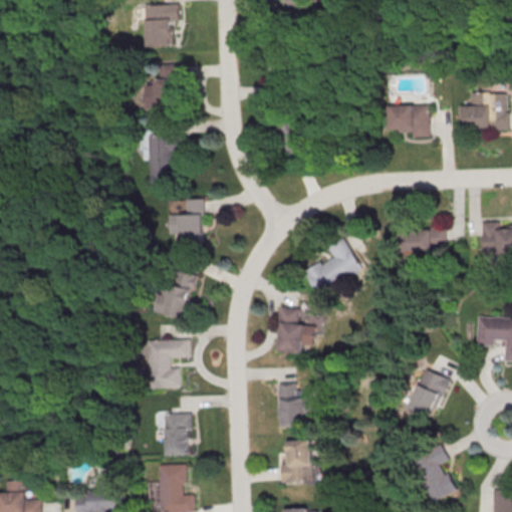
[(149,47),(179,46),(179,6),(149,6),(149,47)]
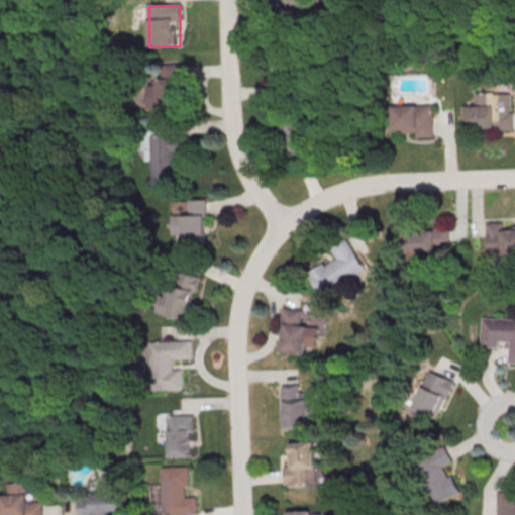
[(150,111),(181,111),(181,80),(157,80),(157,91),(150,91),(150,111)]
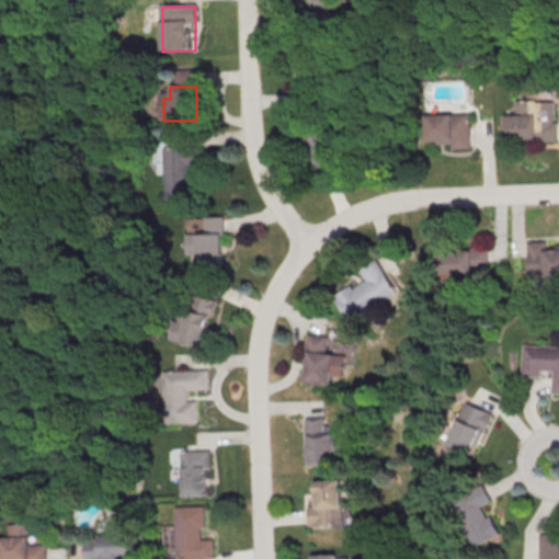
[(555,144),(555,102),(518,102),(518,114),(502,114),(502,144),(555,144)]
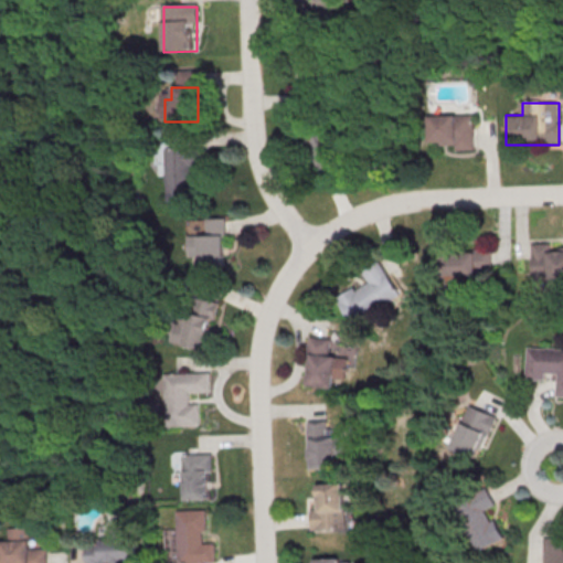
[(474,152),(474,116),(427,116),(427,142),(445,142),(445,153),(474,152)]
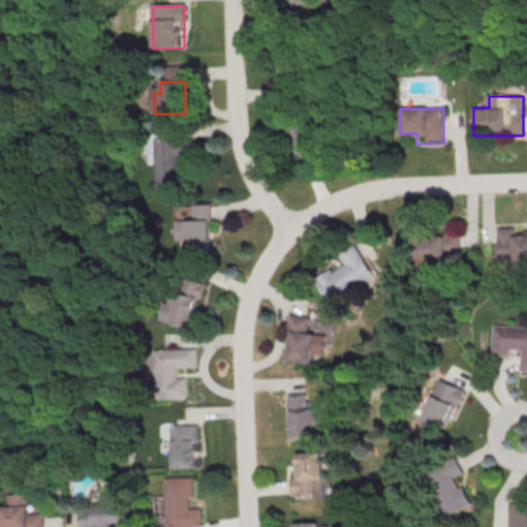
[(283,121),(286,154),(315,152),(312,118),(283,121)]
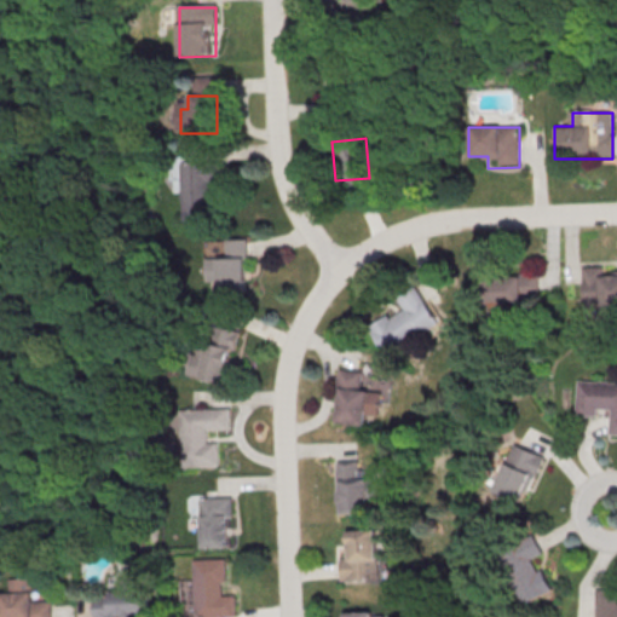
[(212,165),(182,165),(182,212),(212,212),(212,165)]
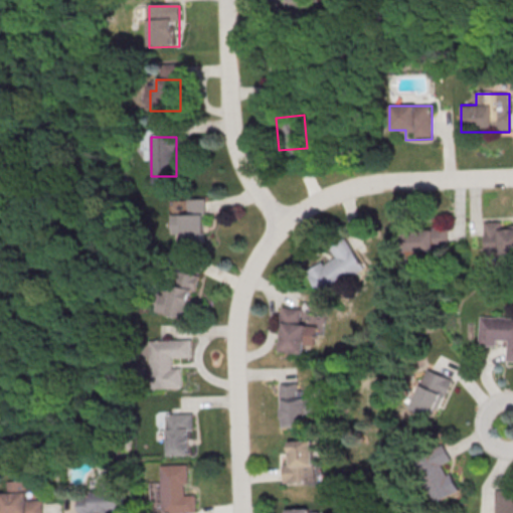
[(206,200),(188,200),(188,214),(181,214),(181,242),(206,242),(206,200)]
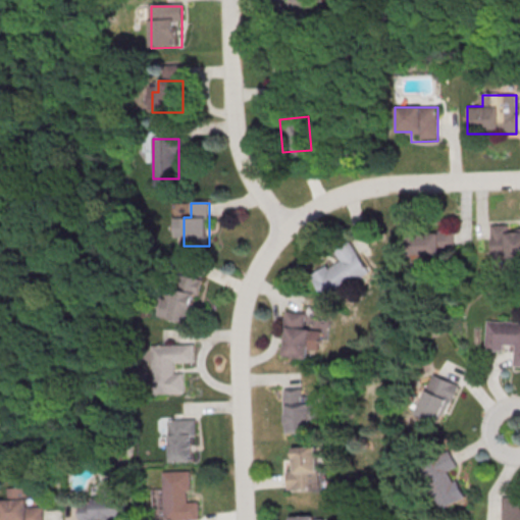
[(519,259),(519,231),(511,231),(511,226),(490,226),(491,260),(519,259)]
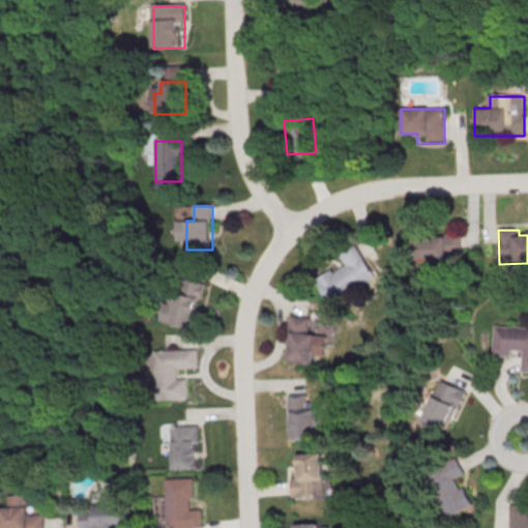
[(412,261),(461,261),(460,236),(412,237),(412,261)]
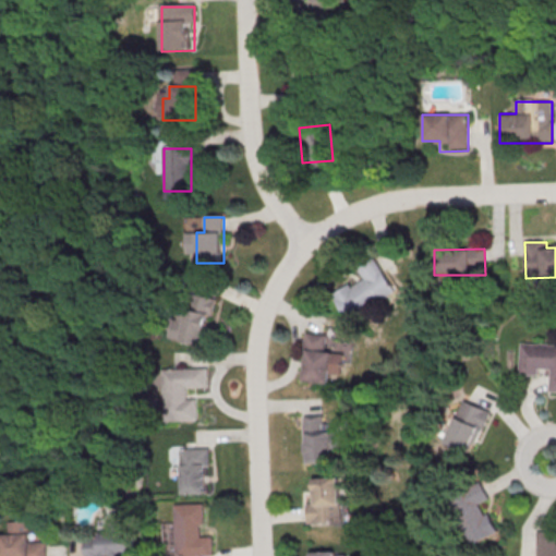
[(397,294),(378,258),(358,269),(363,280),(334,295),(348,321),(397,294)]
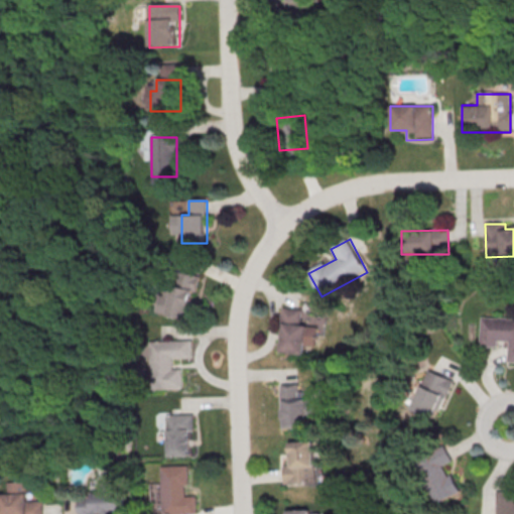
[(198,278),(174,272),(164,316),(187,322),(198,278)]
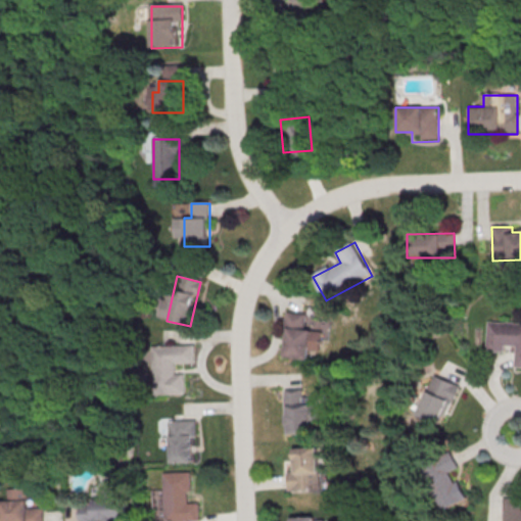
[(282,359),(312,361),(314,331),(304,331),(305,315),(284,314),(282,359)]
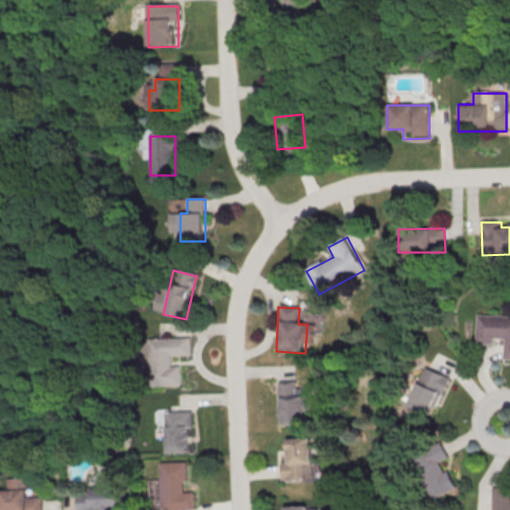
[(474,347),(494,347),(494,341),(503,341),(503,361),(509,361),(509,317),(475,316),(474,347)]
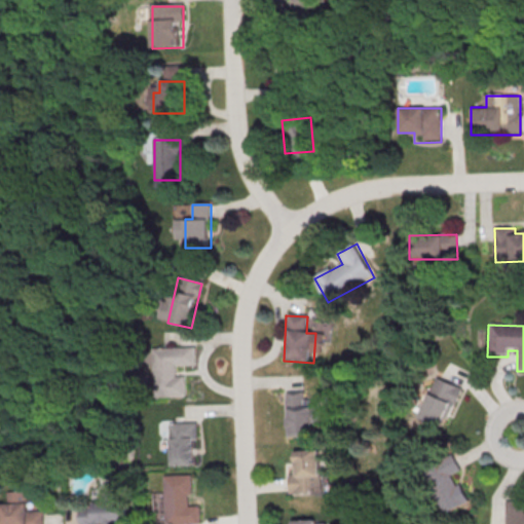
[(151,348),(151,398),(185,398),(184,372),(194,372),(194,348),(151,348)]
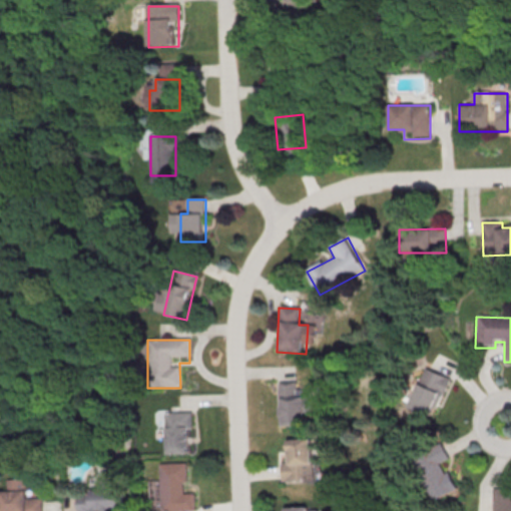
[(450,380),(426,369),(409,408),(433,418),(450,380)]
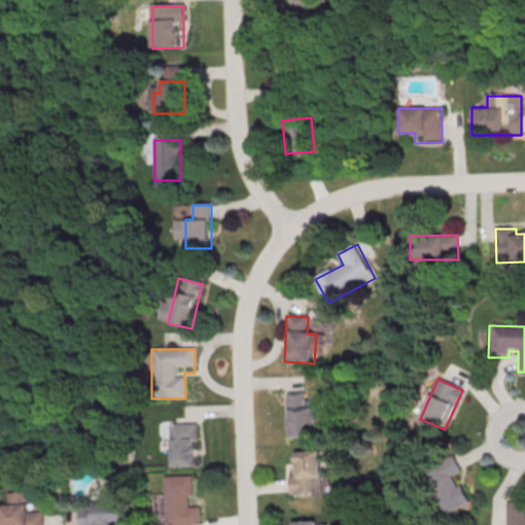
[(286,396),(287,440),(315,439),(314,408),(305,409),(304,395),(286,396)]
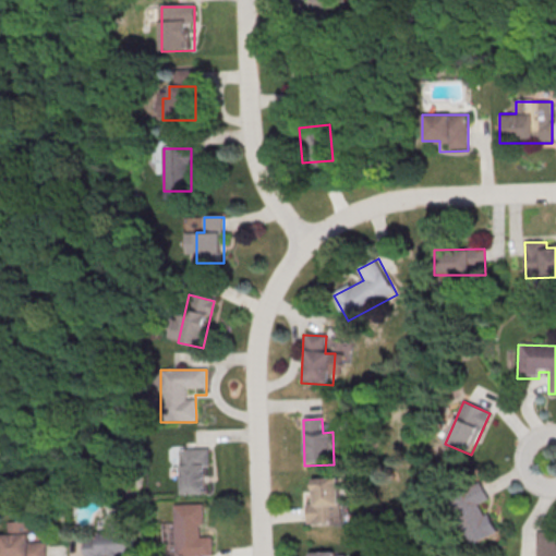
[(208,495),(208,450),(179,450),(179,495),(208,495)]
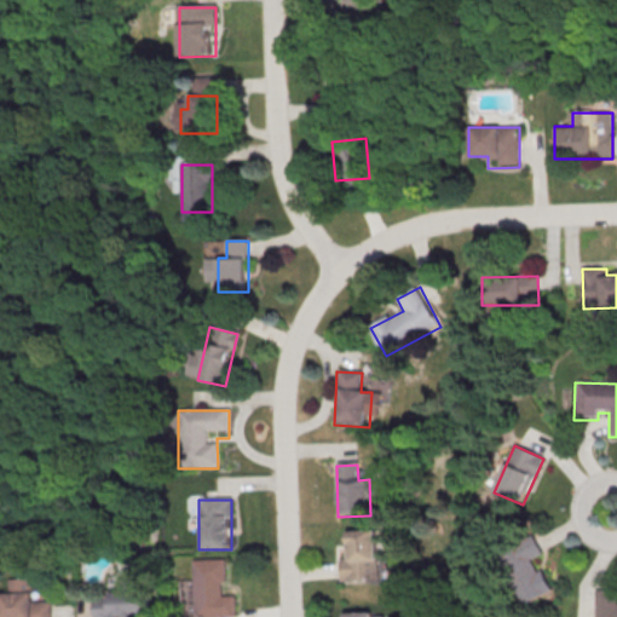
[(340,532),(341,583),(379,582),(378,531),(340,532)]
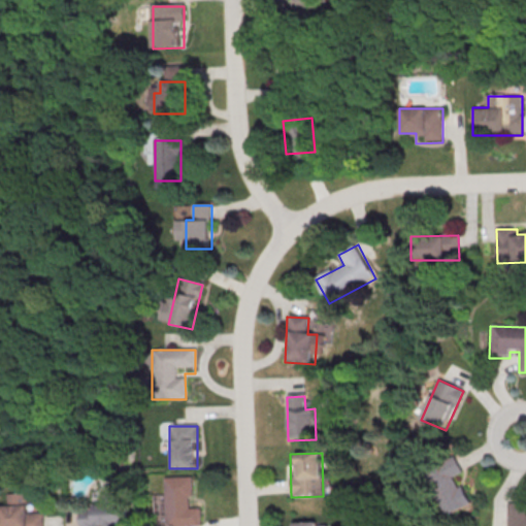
[(462,474),(455,458),(426,469),(445,516),(466,507),(455,478),(462,474)]
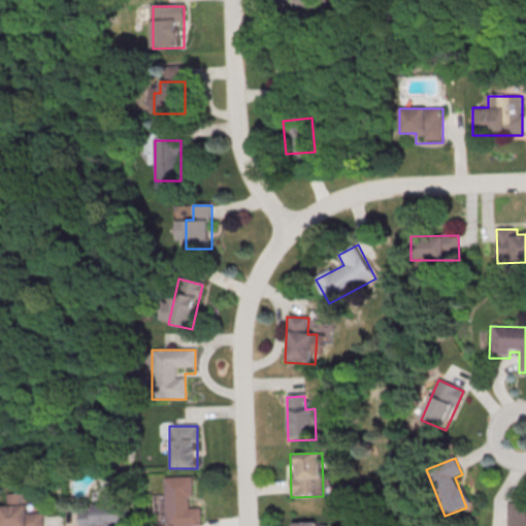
[(163,479),(163,525),(200,525),(200,506),(190,506),(189,478),(163,479)]
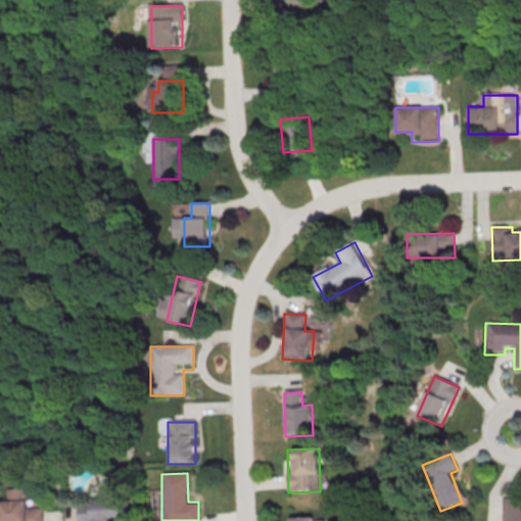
[(42,520),(42,510),(27,510),(27,489),(6,490),(6,502),(0,501),(0,520),(42,520)]
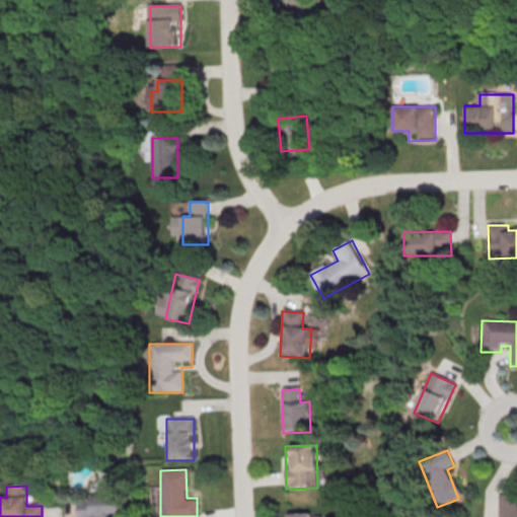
[(124,516),(125,496),(115,496),(115,487),(96,487),(96,498),(78,498),(78,516),(124,516)]
